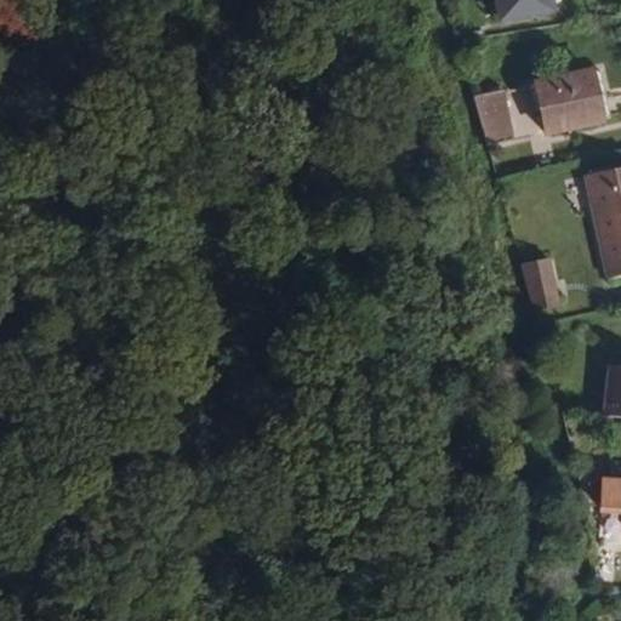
[(540,3),(539,0),(485,0),(489,12),(540,3)]
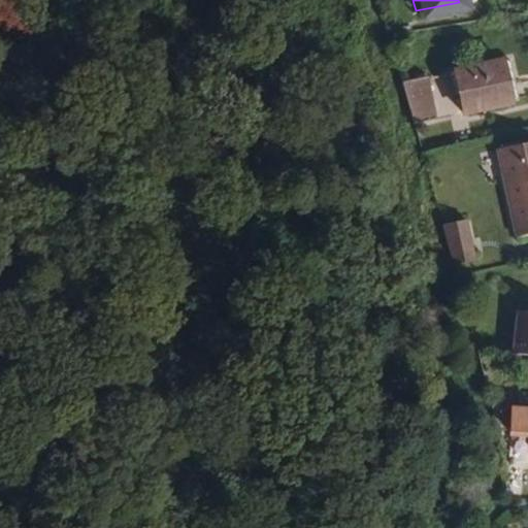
[(517,83),(510,57),(502,59),(508,85),(517,83)]
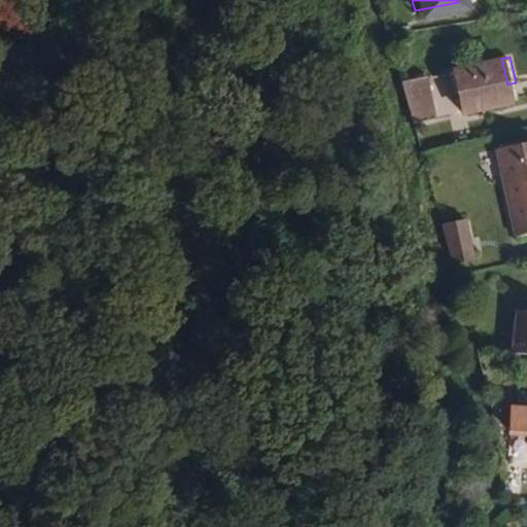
[(520,98),(516,82),(507,84),(501,59),(454,68),(463,112),(520,98)]
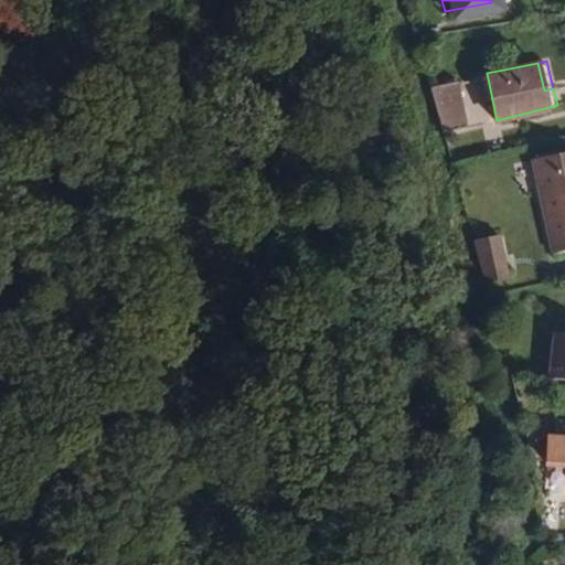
[(465,103),(460,80),(433,85),(447,131),(470,126),(468,119),(465,103)]
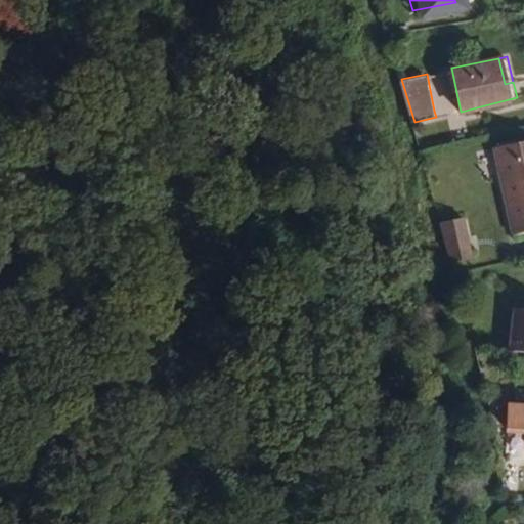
[(442,108),(438,93),(431,95),(434,111),(442,108)]
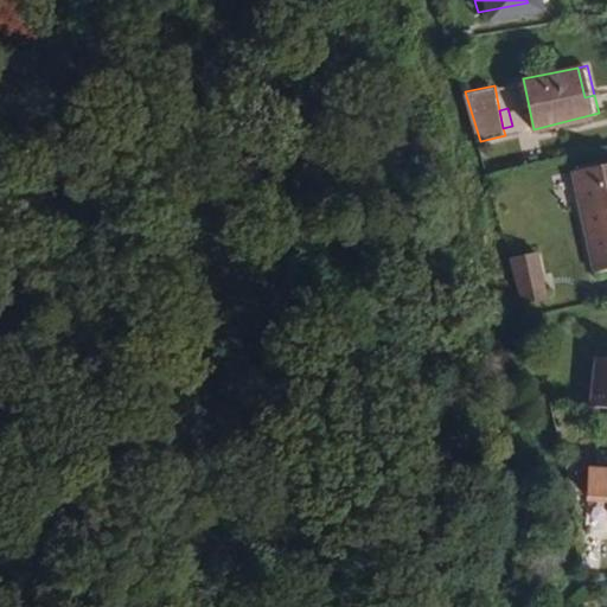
[(545,155),(542,136),(530,139),(532,158),(545,155)]
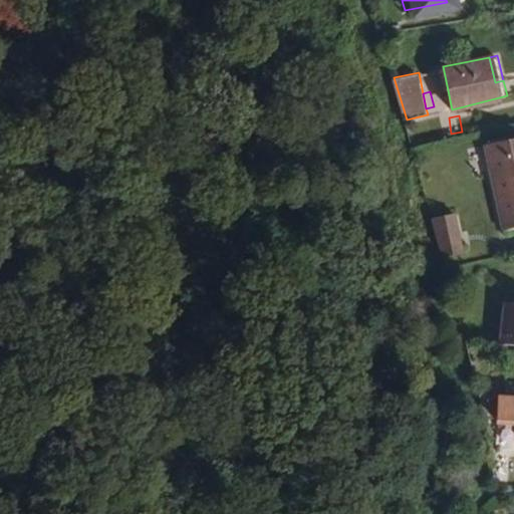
[(513,227),(513,137),(475,146),(495,232),(513,227)]
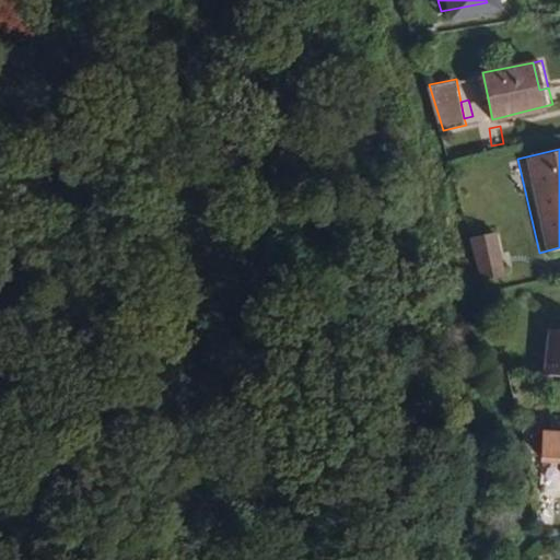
[(504,276),(496,230),(471,236),(483,279),(504,276)]
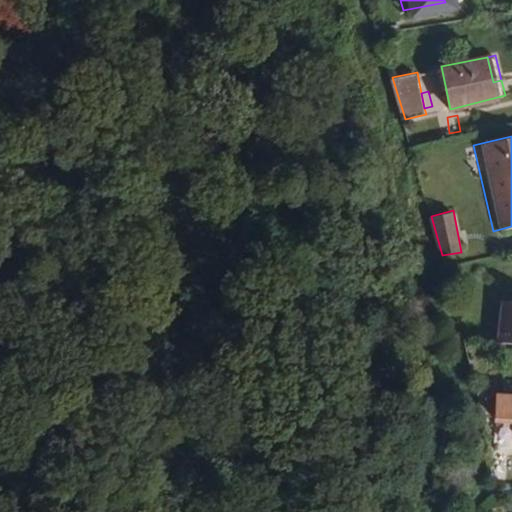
[(511,299),(502,299),(497,341),(511,342),(511,299)]
